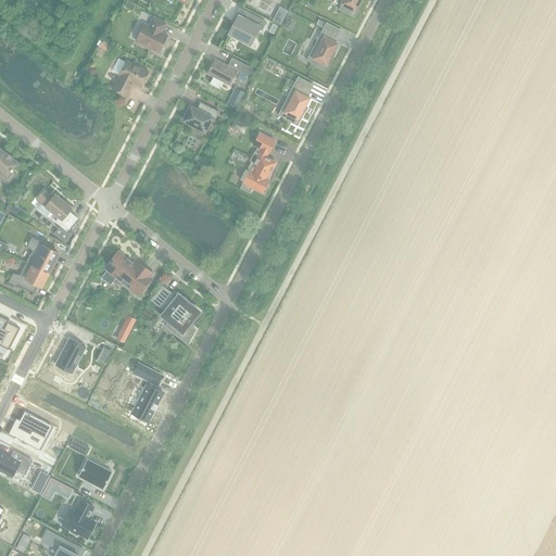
[(351,15),(353,16),(359,3),(357,2),(358,0),(343,0),(339,10),(351,15)]
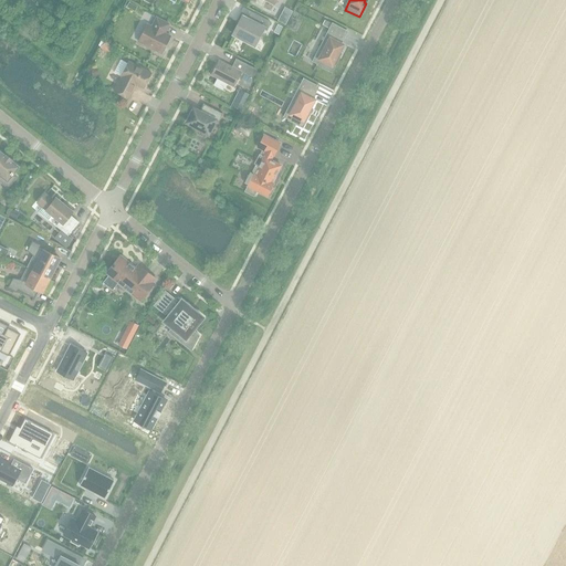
[(241,17),(232,33),(254,45),(263,29),(266,30),(270,22),(251,12),(247,19),(241,17)]
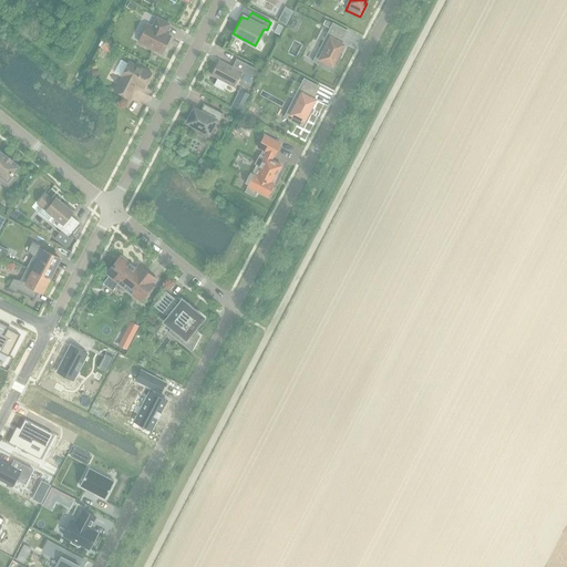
[(281,14),(278,21),(286,24),(289,18),(281,14)]
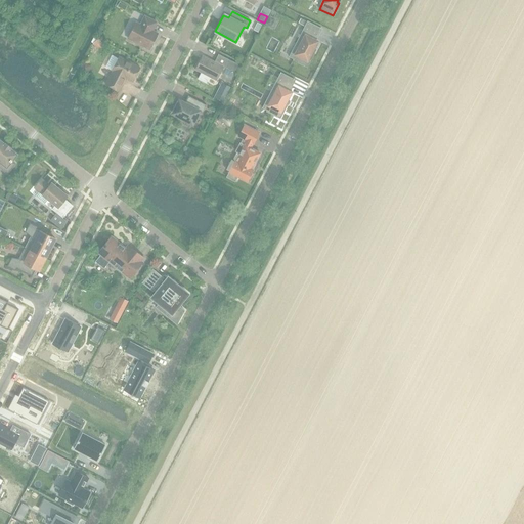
[(153,31),(157,23),(144,16),(140,25),(136,23),(128,38),(149,49),(158,34),(153,31)]
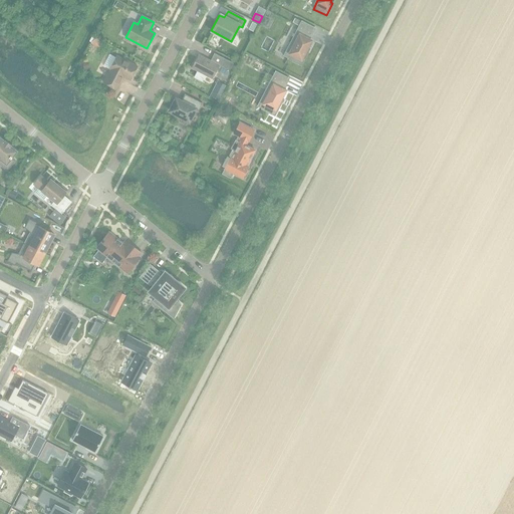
[(264,16),(260,23),(266,27),(270,19),(264,16)]
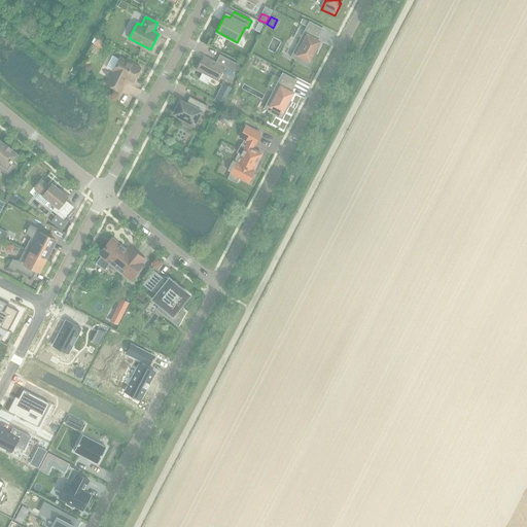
[(306,65),(308,67),(314,55),(312,54),(318,42),(316,40),(322,28),(309,21),(290,57),(294,60),(294,61),(306,67),(306,65)]
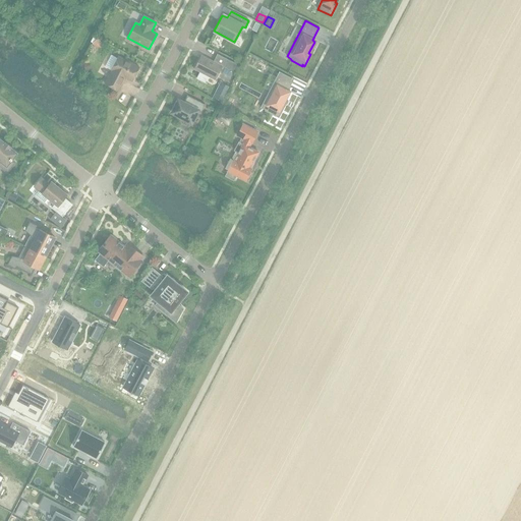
[(92,43),(98,50),(104,45),(98,38),(94,36),(91,42),(92,43)]
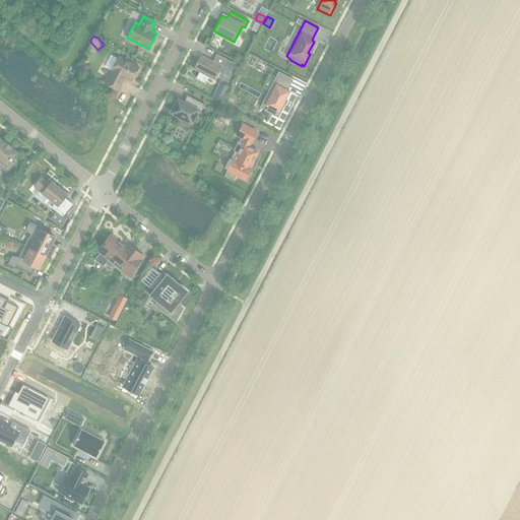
[(204,82),(207,76),(214,79),(218,70),(229,75),(235,64),(216,55),(213,61),(201,55),(194,69),(200,72),(196,78),(204,82)]
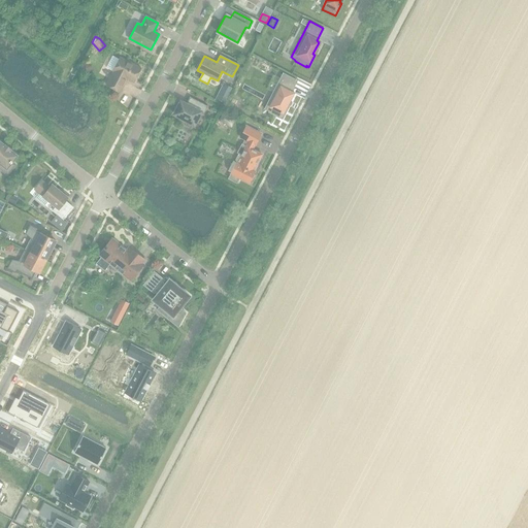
[(127,78),(133,81),(141,68),(120,57),(112,71),(113,71),(106,85),(120,92),(127,78)]
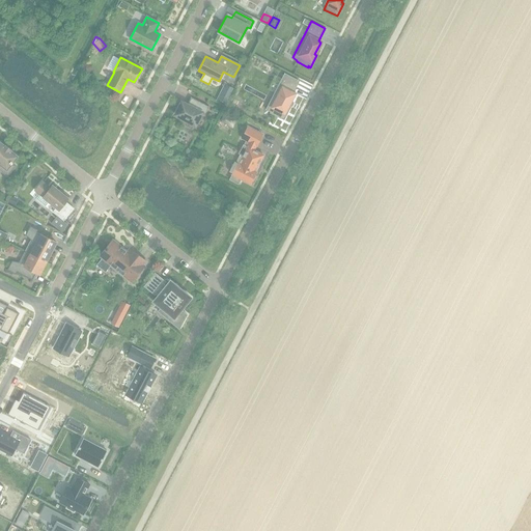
[(84,63),(80,72),(88,76),(92,67),(84,63)]
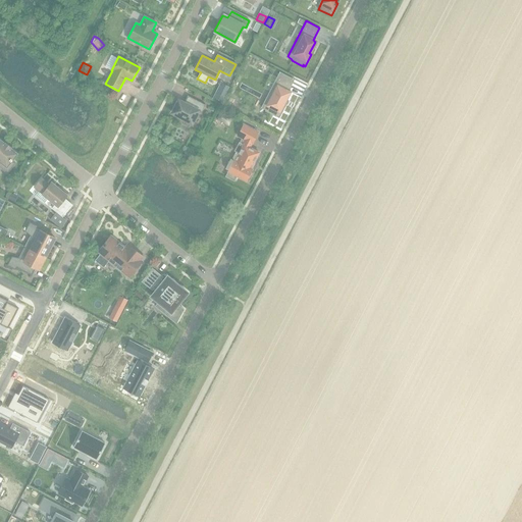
[(260,62),(257,67),(263,71),(266,65),(260,62)]
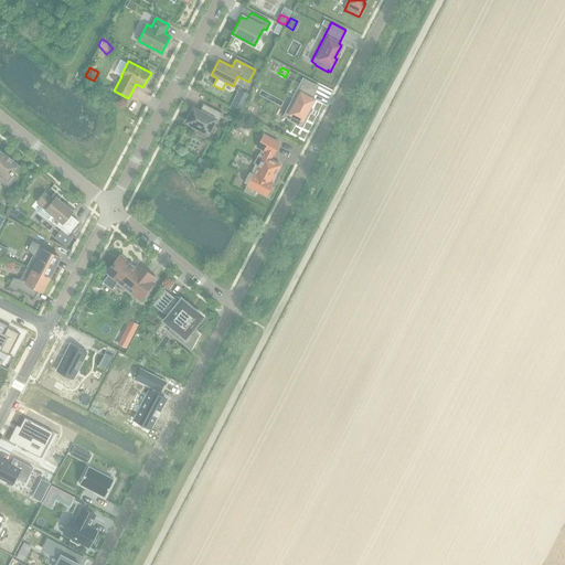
[(299,126),(301,127),(308,114),(306,113),(312,100),(310,98),(317,85),(302,77),(283,116),(287,119),(287,120),(299,127),(299,126)]
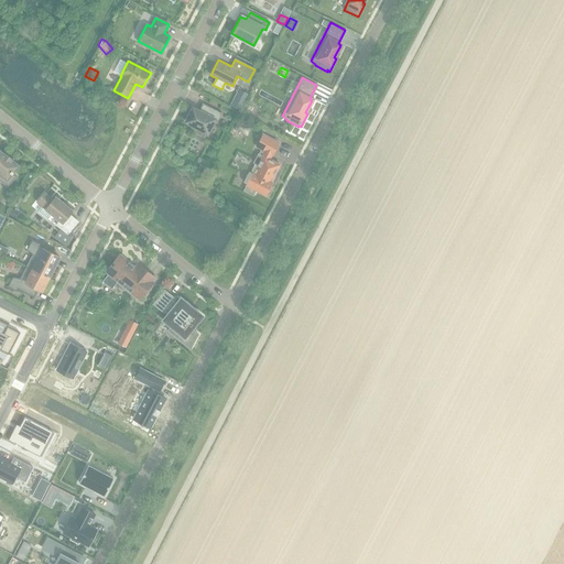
[(239,89),(235,97),(243,101),(248,94),(239,89)]
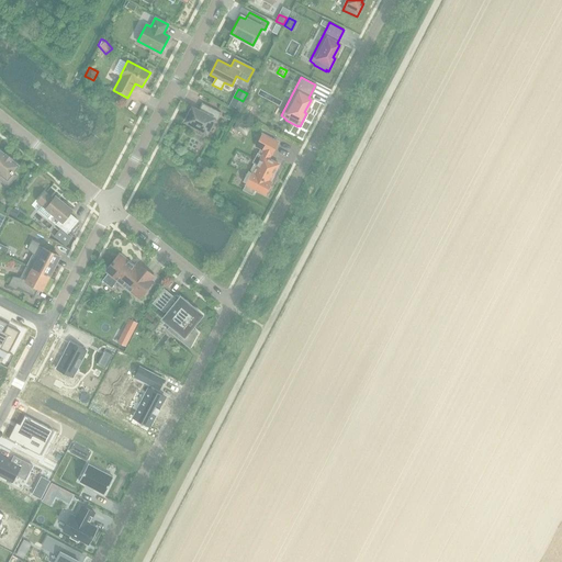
[(236,100),(232,107),(238,110),(242,103),(236,100)]
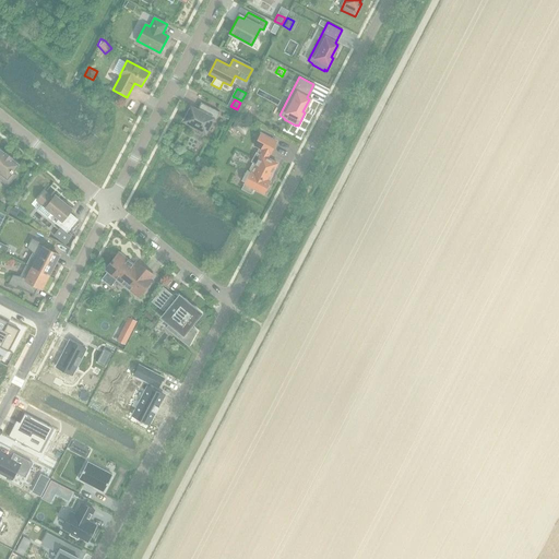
[(185,121),(197,127),(195,129),(202,132),(203,131),(205,132),(212,119),(215,120),(219,113),(201,103),(195,114),(189,110),(185,121)]
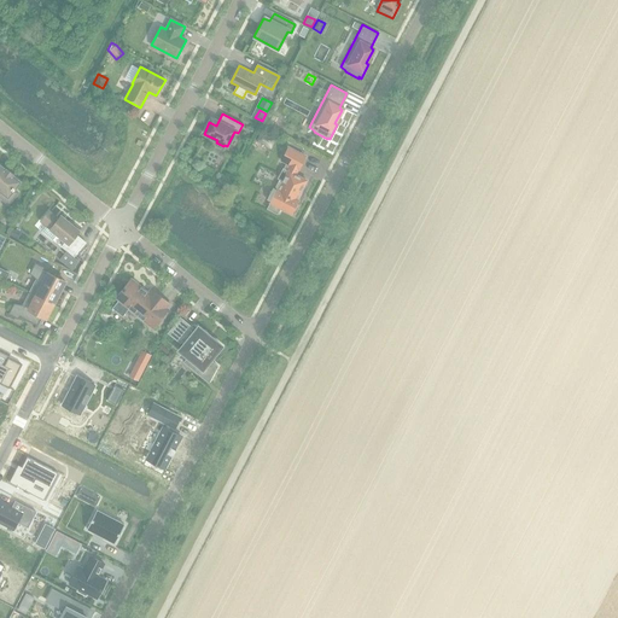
[(267,209),(277,214),(280,208),(291,214),(292,211),(295,210),(297,204),(297,202),(298,200),(297,199),(307,180),(295,175),(298,169),(305,156),(289,147),(281,161),(290,165),(287,170),(283,168),(278,179),(283,181),(278,190),(277,190),(267,209)]
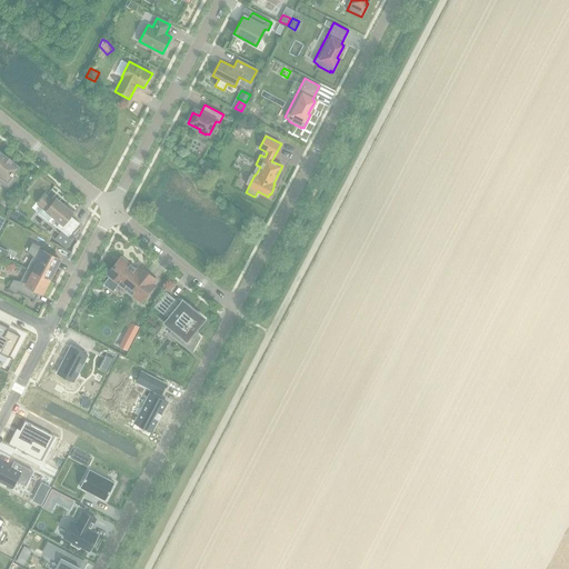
[(0,181),(8,188),(16,177),(12,175),(18,168),(10,161),(11,160),(6,157),(0,152),(0,181)]
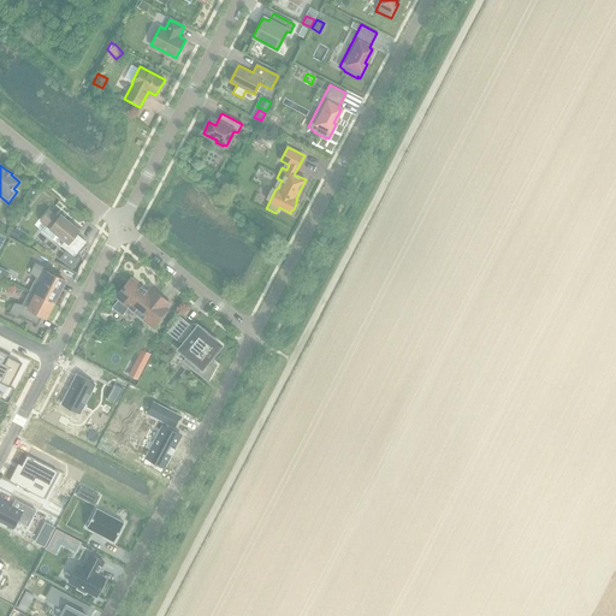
[(52,240),(57,234),(65,241),(61,246),(73,256),(86,242),(76,235),(80,230),(60,215),(49,229),(46,225),(41,231),(52,240)]
